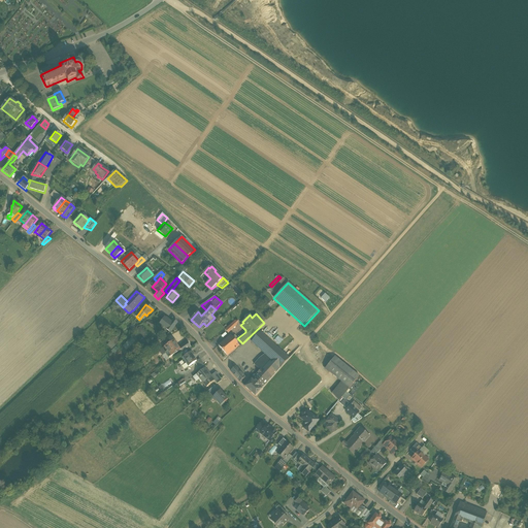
[(170,332),(177,323),(173,321),(171,323),(164,319),(160,324),(167,329),(170,332)]
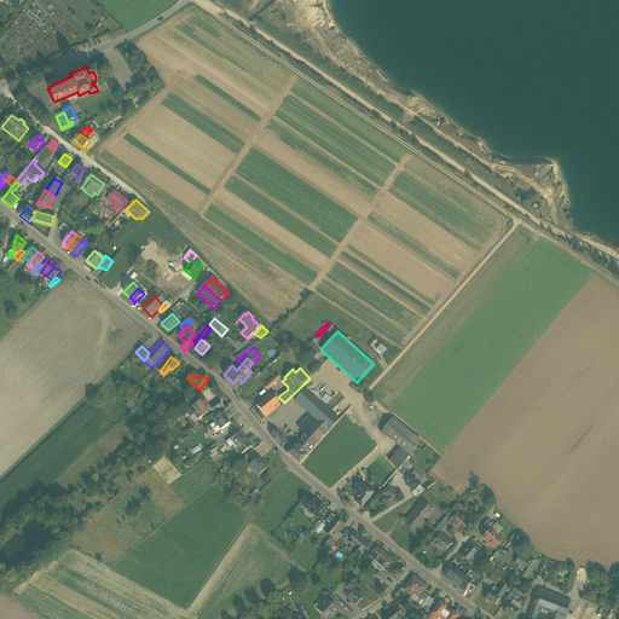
[(276,376),(264,387),(267,391),(277,382),(279,376),(276,376)]
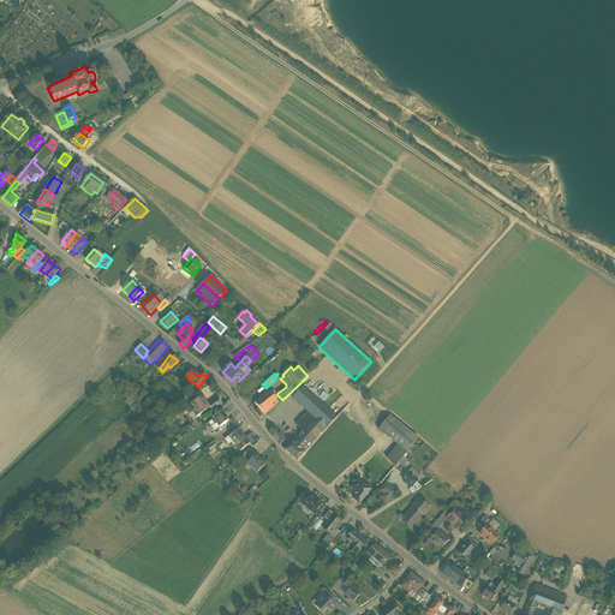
[(166,392),(171,388),(166,380),(160,383),(166,392)]
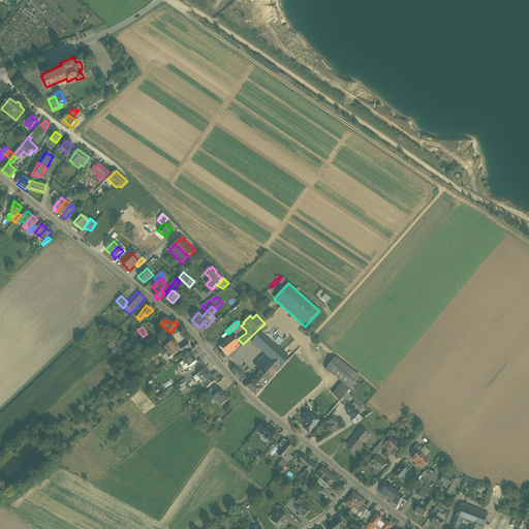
[(252,381),(262,390),(289,360),(260,333),(252,343),(266,355),(259,360),(254,366),(261,371),(252,381)]
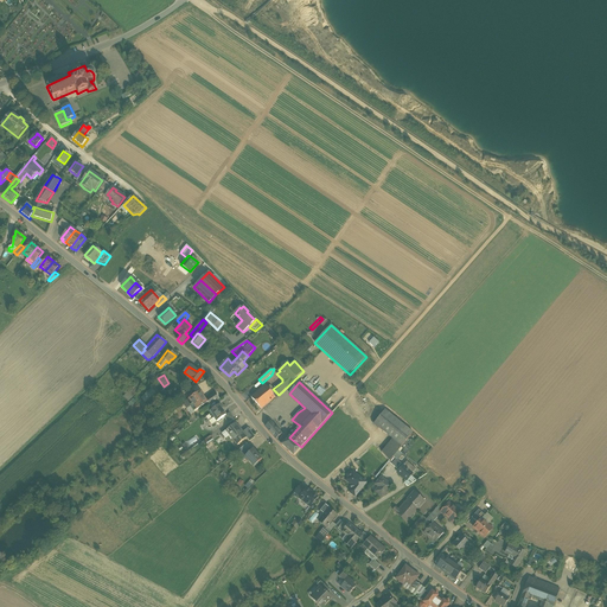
[(264,385),(251,397),(261,409),(275,397),(275,398),(279,395),(273,389),(270,391),(264,385)]
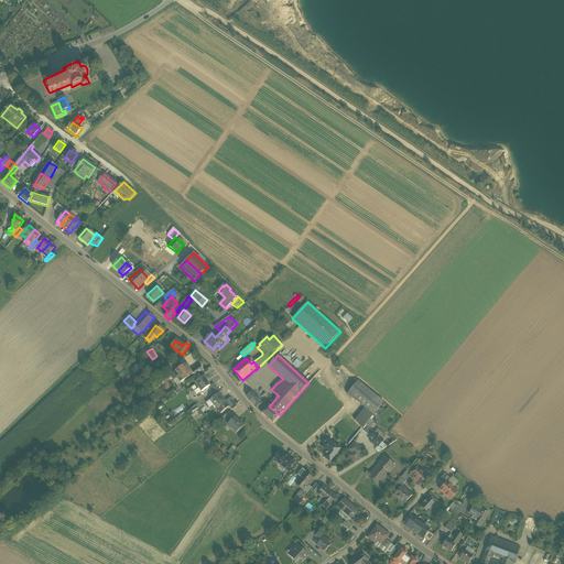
[(131,370),(136,375),(144,365),(140,360),(131,370)]
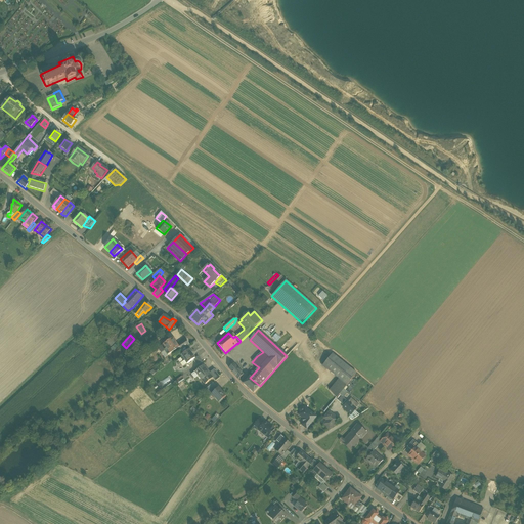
[(177,345),(172,339),(158,348),(165,358),(179,348),(177,345)]
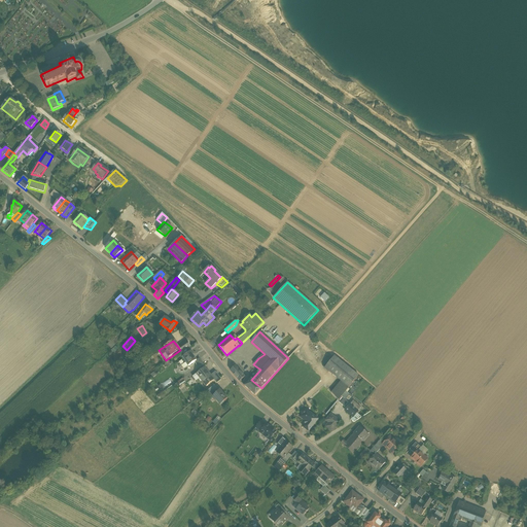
[(180,350),(181,353),(190,347),(186,341),(178,347),(180,350)]
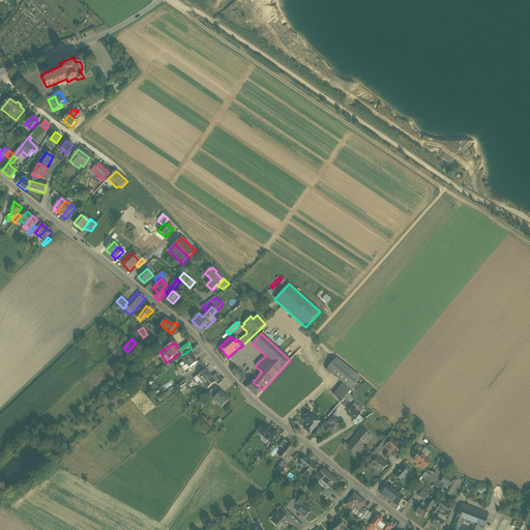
[(197,362),(190,354),(183,359),(189,369),(196,364),(197,363),(197,362)]
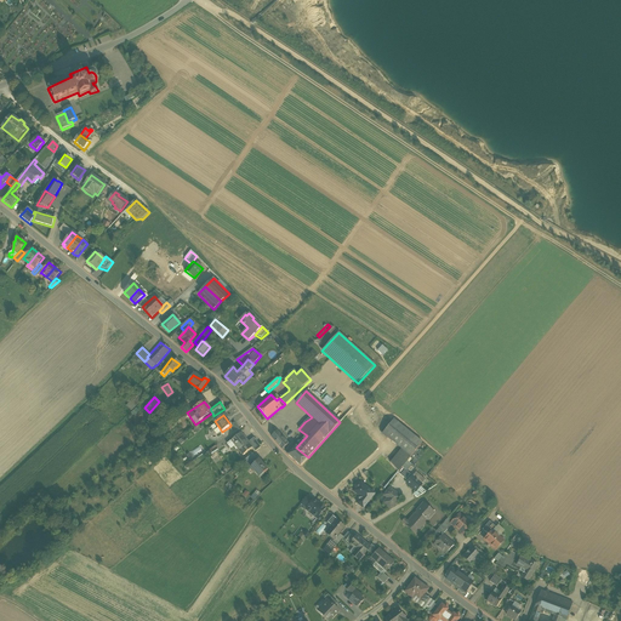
[(391,463),(398,472),(422,443),(394,420),(382,434),(402,450),(391,463)]
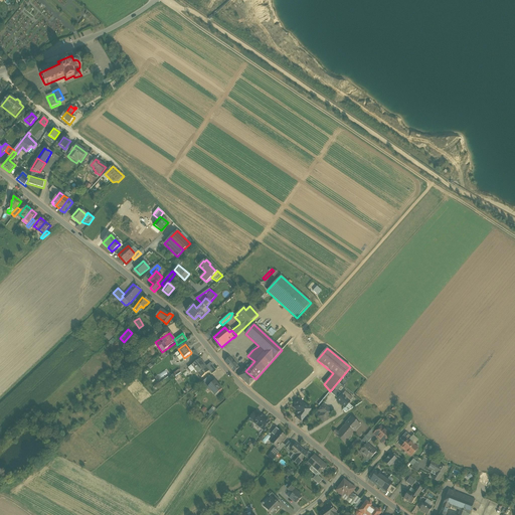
[(224,362),(234,373),(238,368),(229,358),(224,362)]
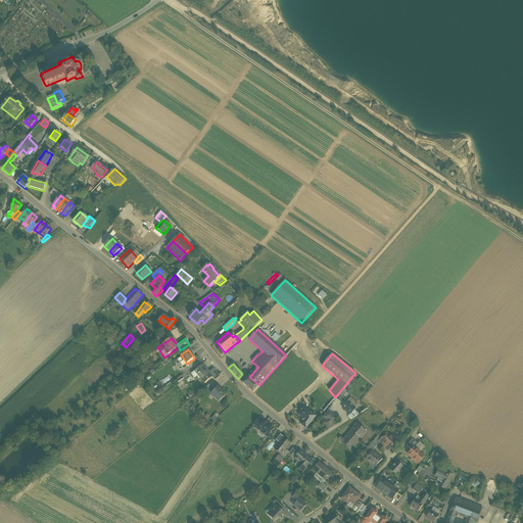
[(208,373),(202,366),(194,371),(204,384),(212,378),(208,373)]
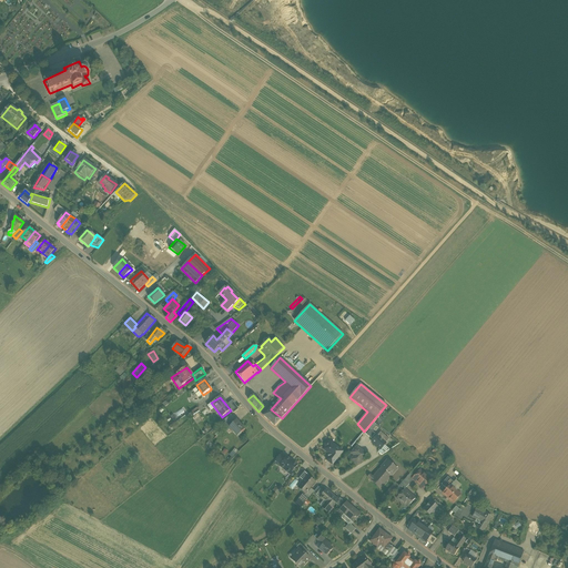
[(232,401),(226,405),(231,411),(233,414),(239,409),(232,401)]
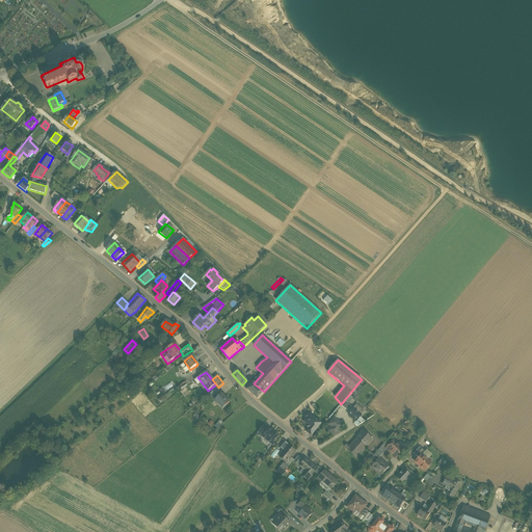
[(247,391),(257,399),(264,392),(254,383),(247,391)]
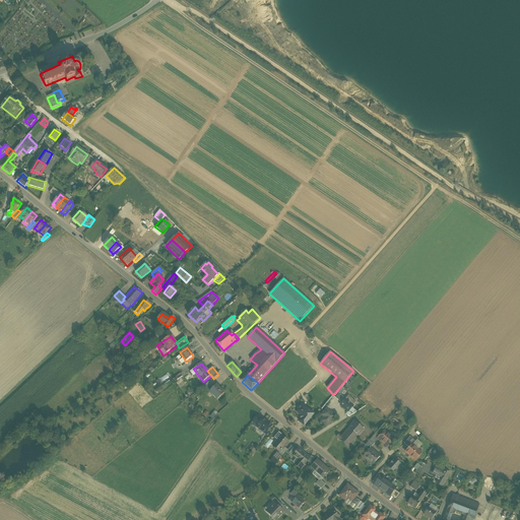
[(213,383),(211,380),(205,386),(207,388),(213,383)]
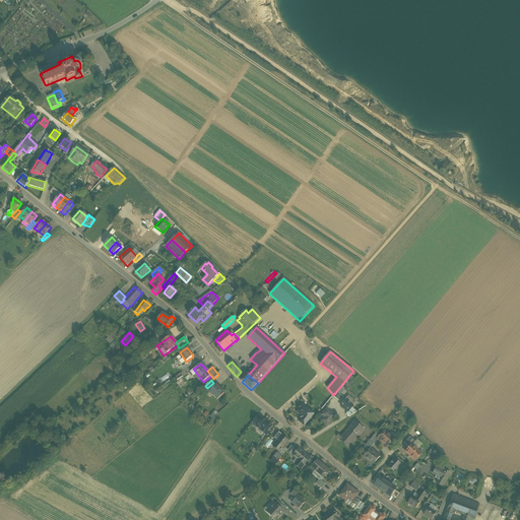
[(216,386),(213,383),(207,388),(210,391),(216,386)]
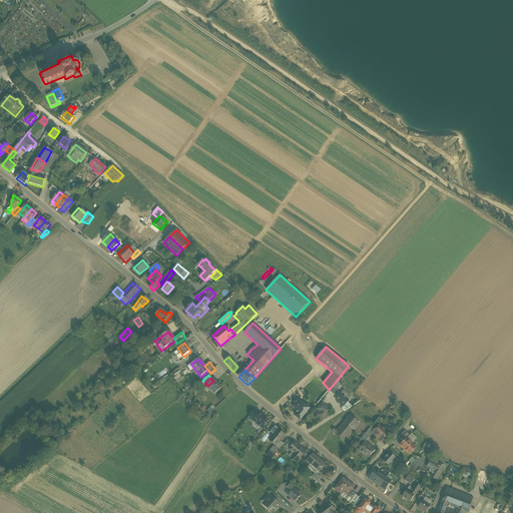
[(221,388),(213,380),(213,381),(207,386),(210,389),(209,390),(213,394),(217,391),(217,392),(221,388)]
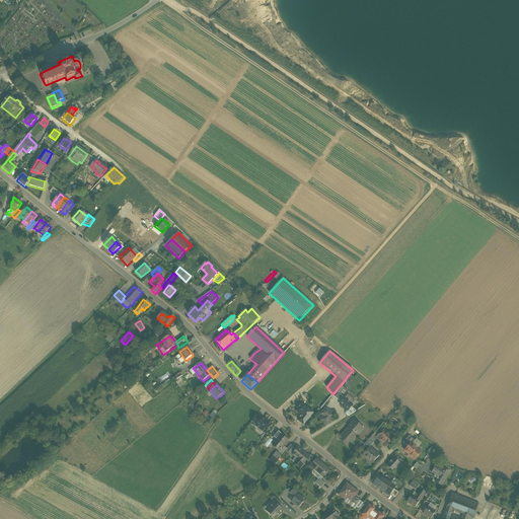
[(356,401),(348,395),(340,404),(348,411),(349,410),(356,401)]
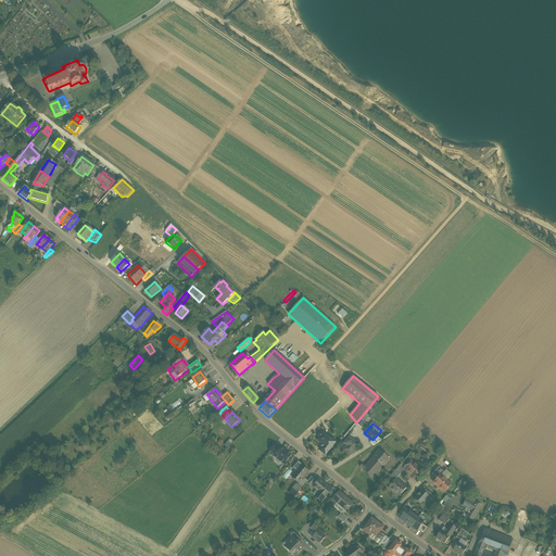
[(329,451),(336,442),(324,432),(321,433),(319,433),(318,436),(318,437),(319,438),(316,440),(321,444),(320,445),(321,447),(321,449),(324,446),(329,451)]
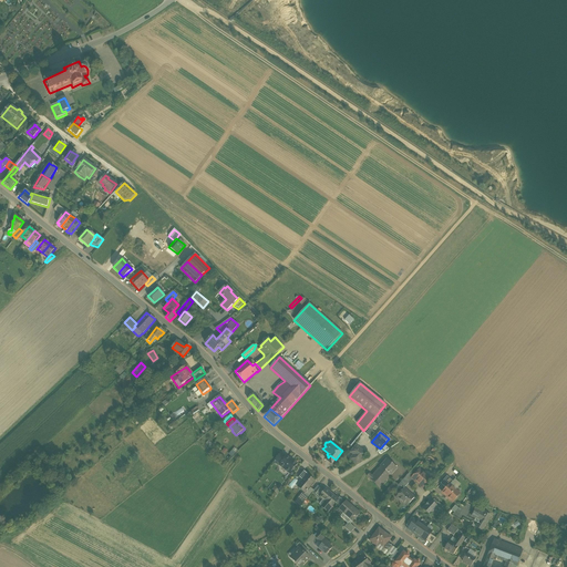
[(351,461),(357,465),(366,454),(356,446),(350,453),(354,456),(351,461)]
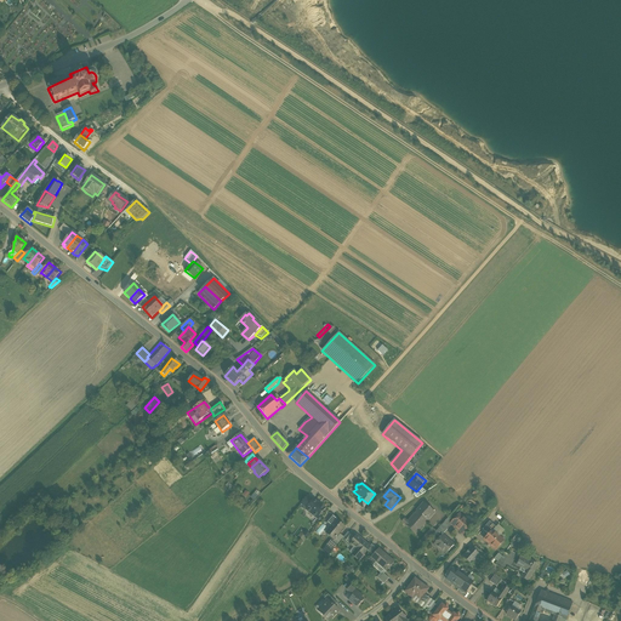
[(257,490),(251,496),(255,500),(261,494),(257,490)]
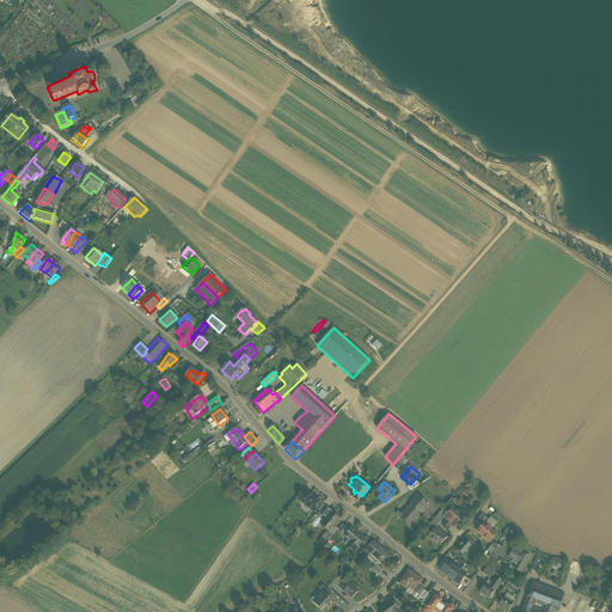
[(303,502),(308,494),(303,490),(297,497),(303,502)]
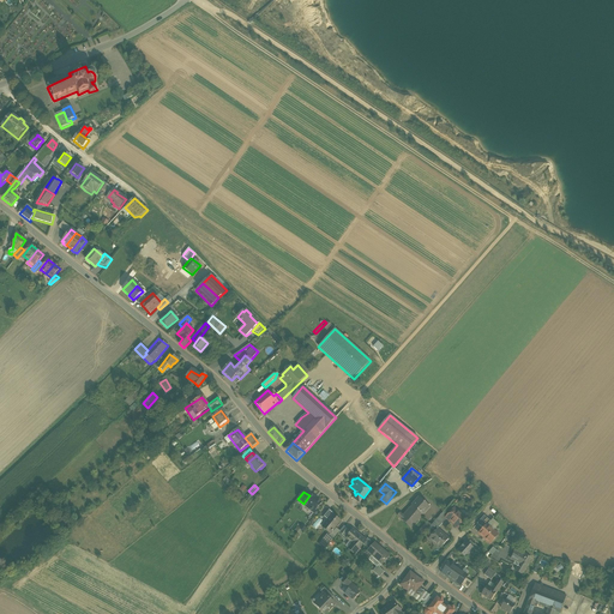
[(359,503),(363,498),(357,493),(355,495),(353,498),(359,503)]
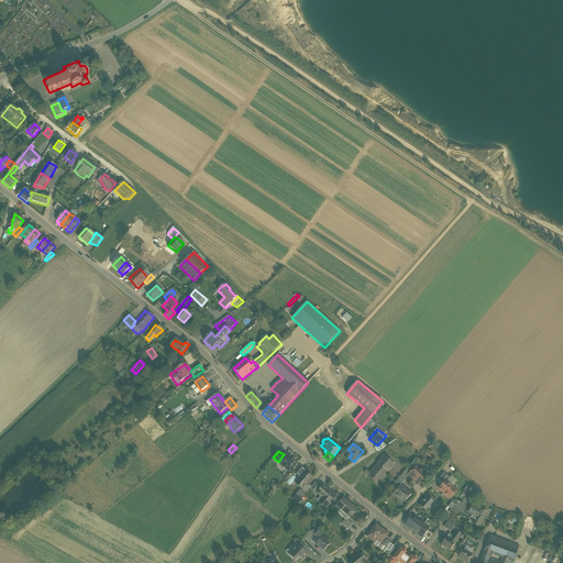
[(295,462),(284,453),(284,454),(278,462),(277,463),(287,471),(295,462)]
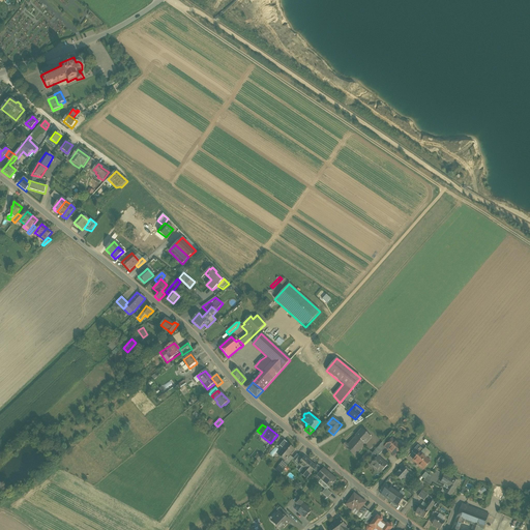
[(343,445),(354,457),(371,438),(361,430),(348,445),(345,443),(343,445)]
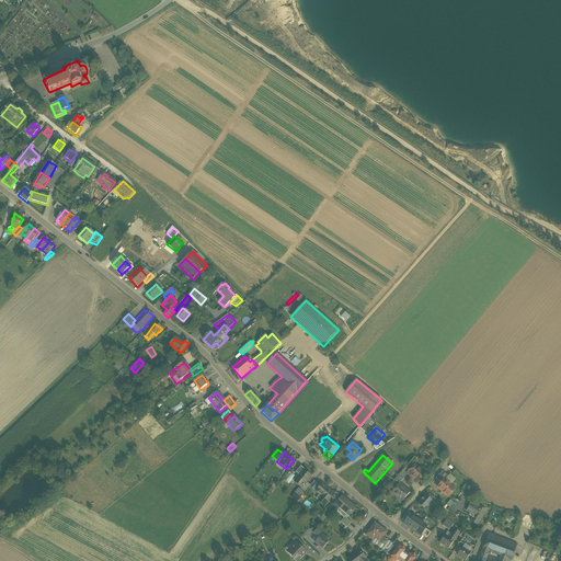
[(419,483),(426,474),(414,465),(408,473),(409,473),(419,483)]
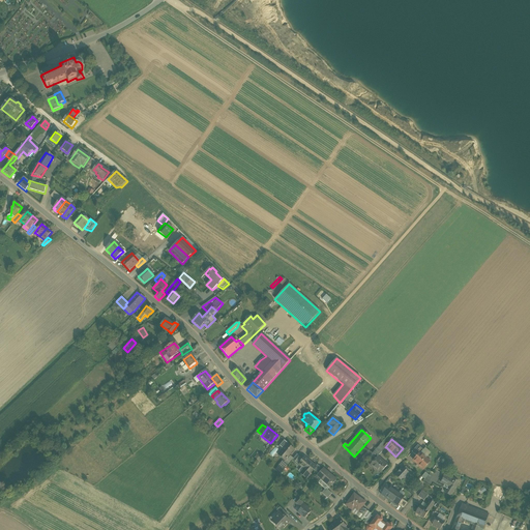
[(382,452),(386,447),(385,447),(381,443),(377,448),(382,452)]
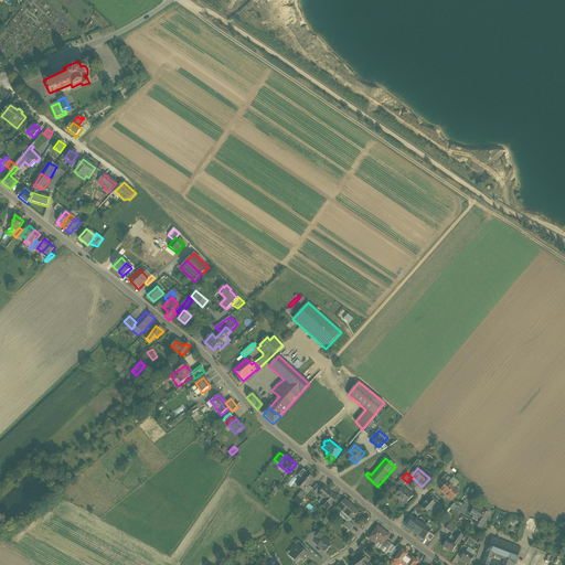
[(306,473),(297,486),(304,491),(306,490),(307,490),(306,489),(313,480),(306,473)]
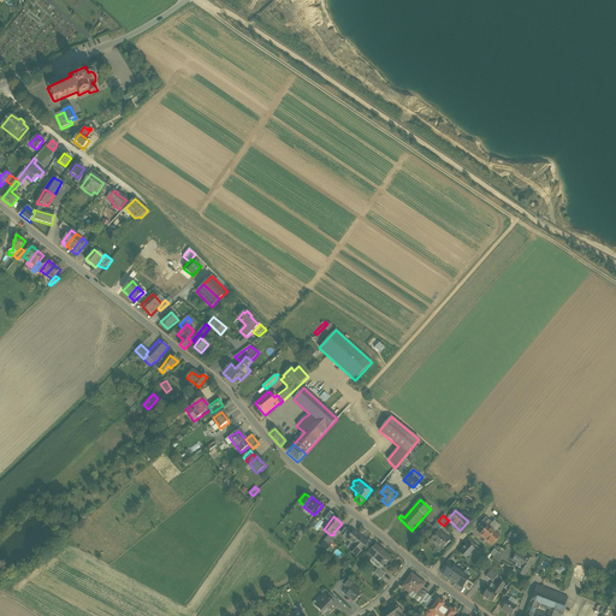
[(485,532),(492,523),(486,519),(479,526),(485,532)]
